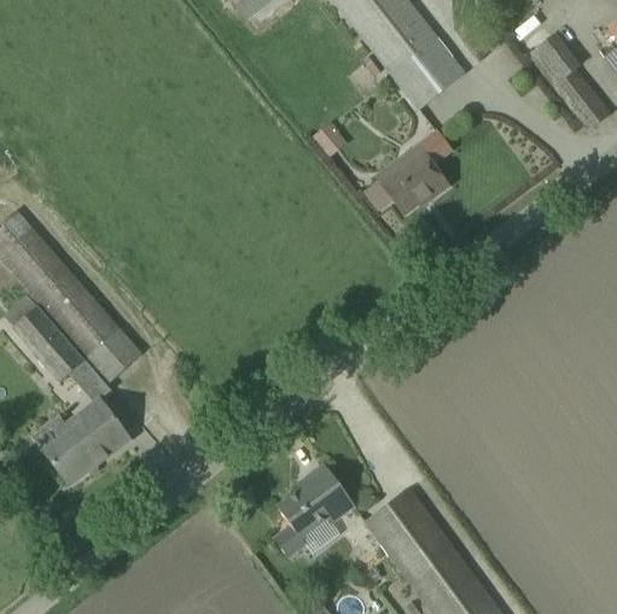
[(231,0),(248,22),(275,0),(231,0)]
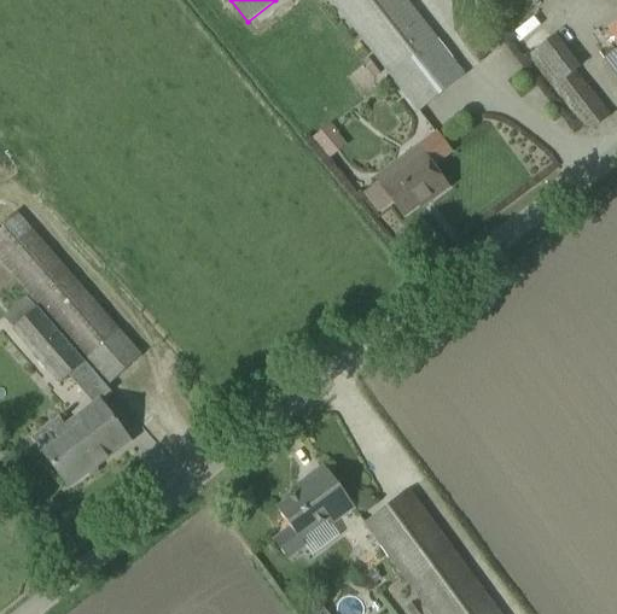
[(331,0),(417,110),(463,74),(405,0),(331,0)]
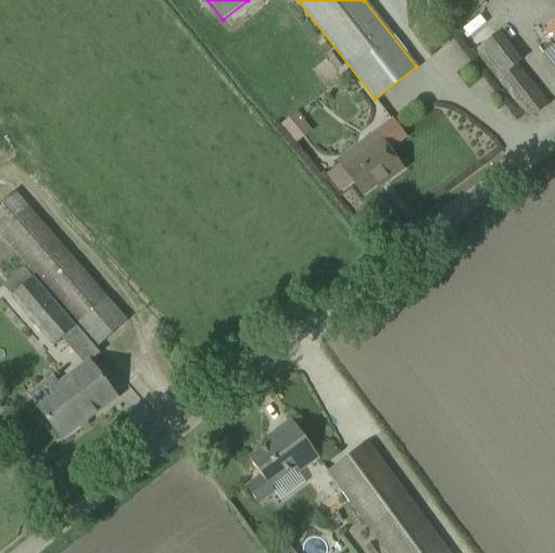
[(554,42),(544,52),(554,65),(554,19),(549,24),(554,33),(554,42)]
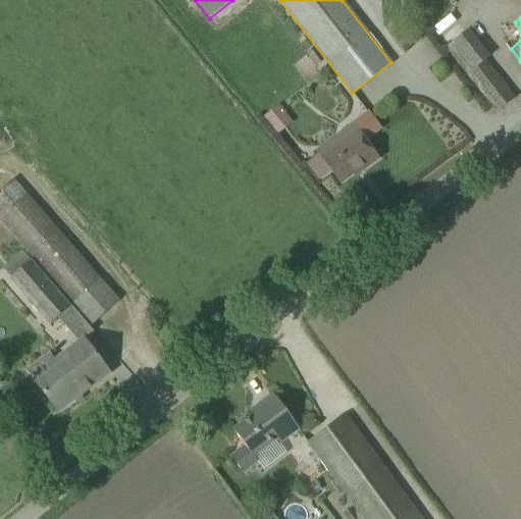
[(485,58),(468,71),(498,110),(516,96),(485,58)]
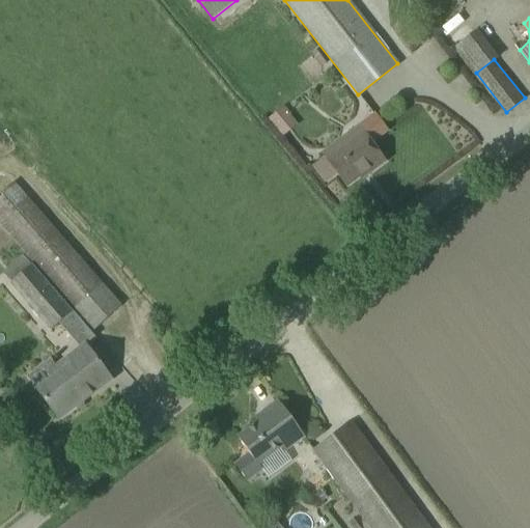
[(269,113),(279,134),(300,123),(289,103),(269,113)]
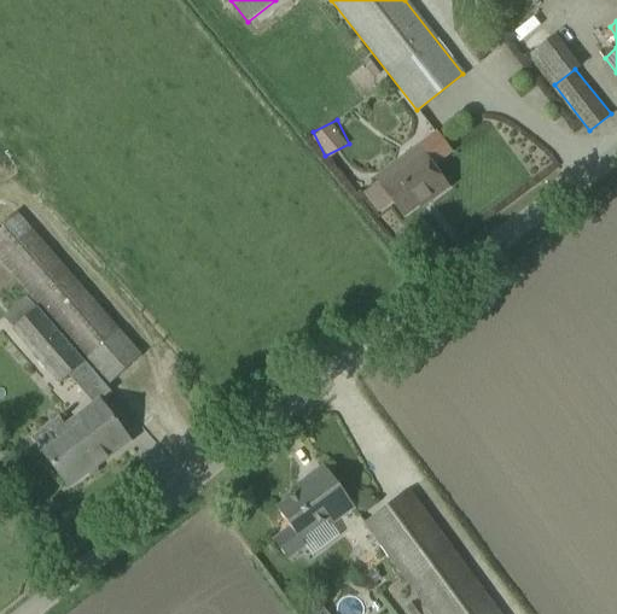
[(450,150),(437,130),(377,177),(379,181),(367,191),(380,208),(393,198),(403,214),(429,194),(431,198),(449,185),(432,163),(450,150)]
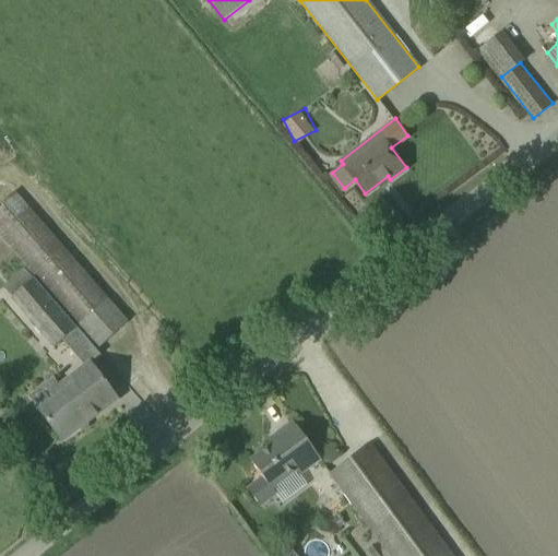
[(128,320),(114,304),(16,188),(0,201),(0,226),(85,329),(99,345),(128,320)]
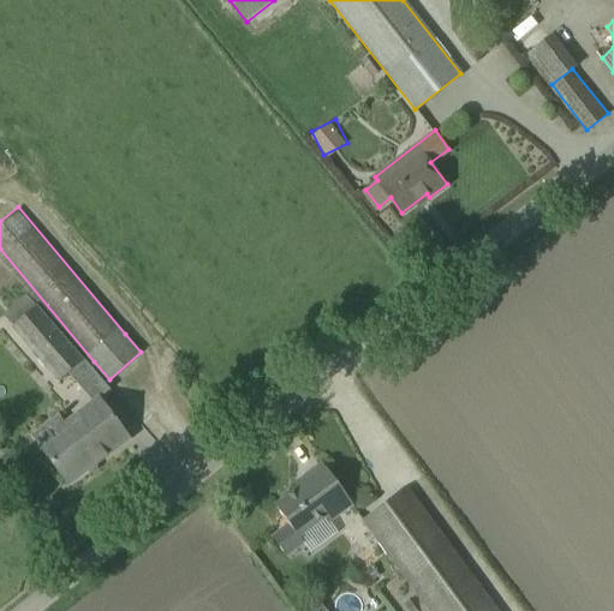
[(27,292),(3,312),(13,325),(12,327),(60,381),(70,371),(95,400),(100,396),(111,387),(37,305),(27,292)]
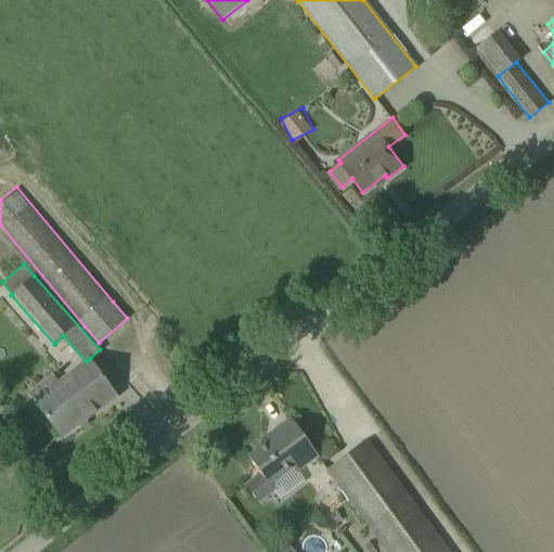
[(76,380),(39,407),(49,419),(62,436),(117,394),(104,376),(90,358),(86,361),(74,370),(71,372),(76,380)]
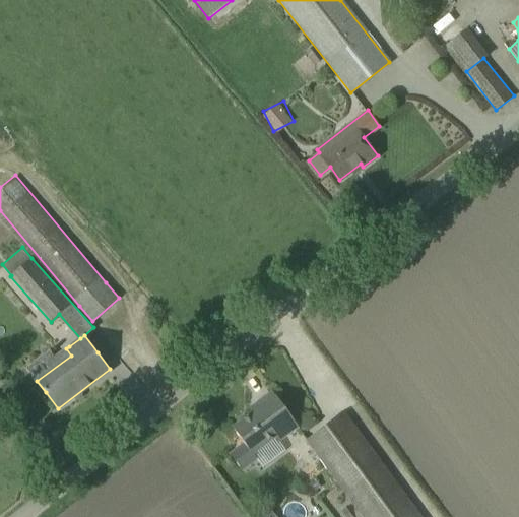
[(258,458),(253,452),(275,436),(279,441),(300,426),(273,390),(250,407),(253,411),(234,426),(245,441),(231,452),(244,469),(258,458)]
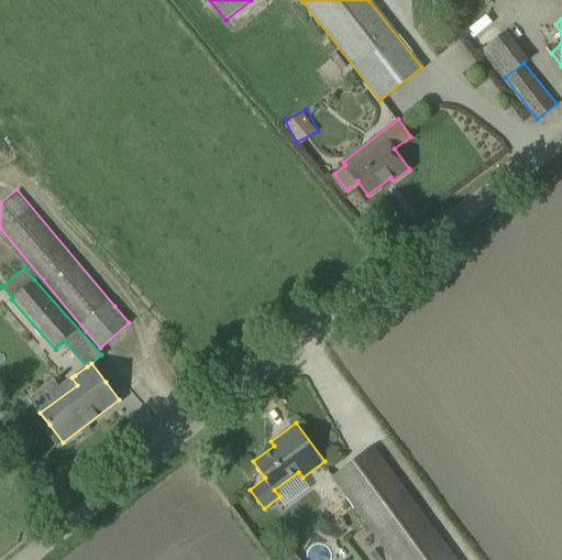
[(374,446),(333,475),(345,492),(351,501),(396,559),(459,559),(387,463),(374,446)]
